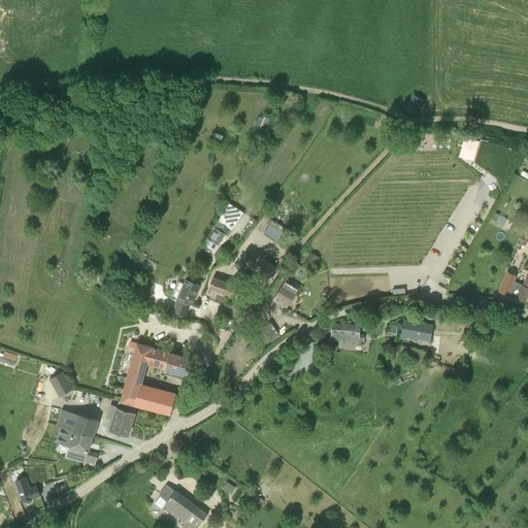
[(408,109),(420,113),(426,96),(415,92),(408,109)]
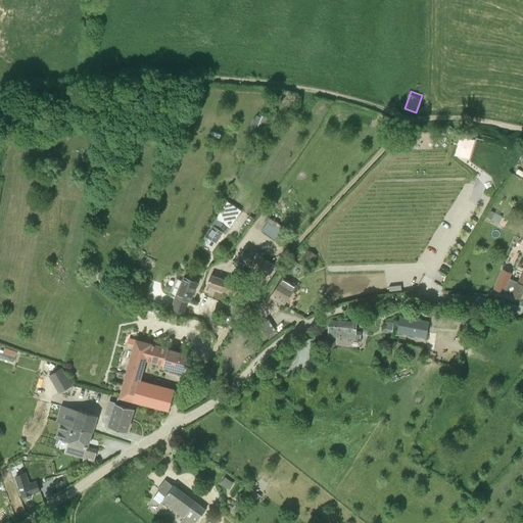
[(268,119),(262,115),(262,117),(256,115),(250,129),(260,134),(268,119)]
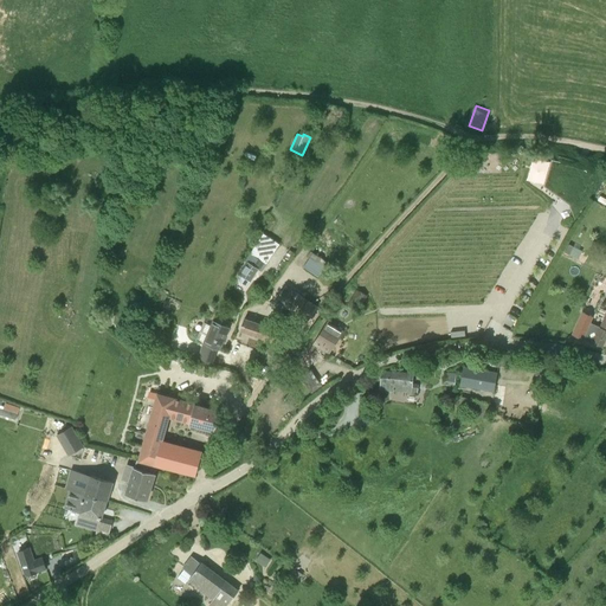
[(572,244),(568,252),(580,257),(584,249),(572,244)]
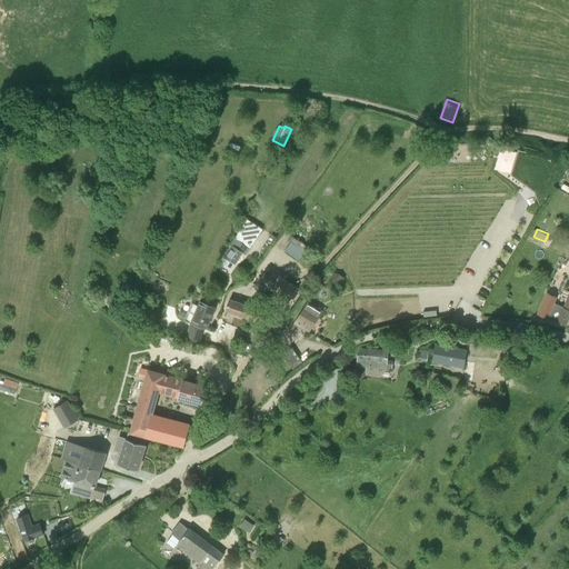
[(230,243),(232,245),(225,257),(235,265),(242,252),(247,255),(250,248),(246,245),(249,240),(238,232),(230,243)]
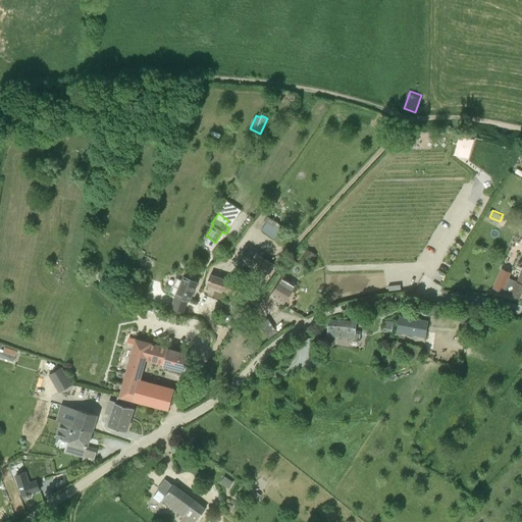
[(273,239),(281,226),(269,217),(266,222),(260,230),(273,239)]
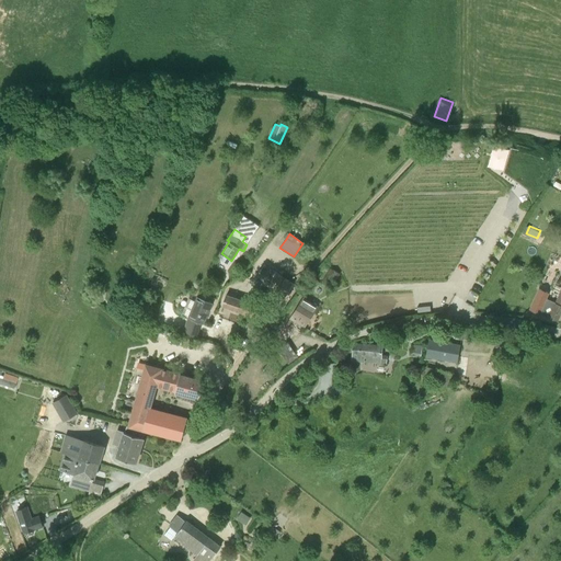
[(264,265),(258,274),(254,281),(263,286),(265,284),(270,286),(271,286),(278,275),(264,265)]
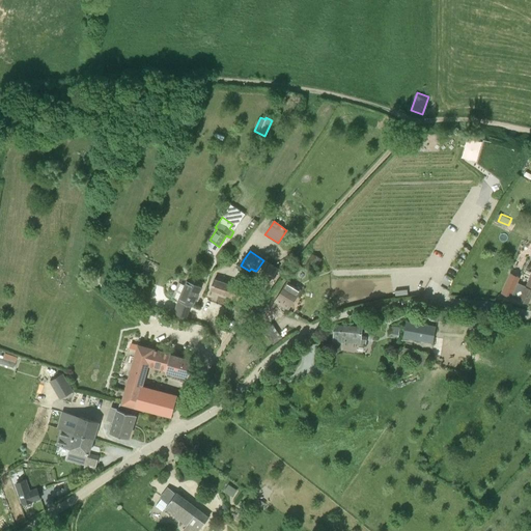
[(312,274),(318,266),(322,259),(312,253),(304,268),(312,274)]
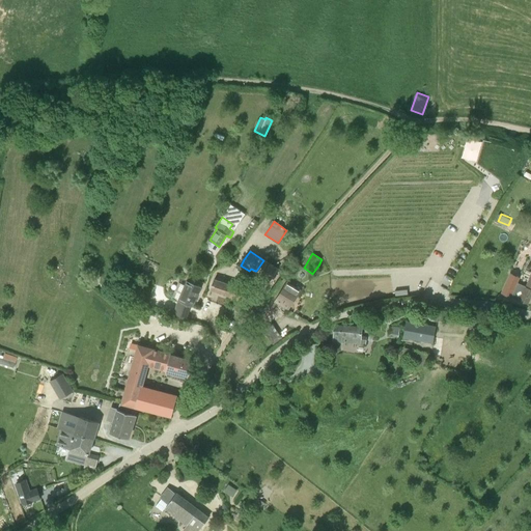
[(255,271),(256,272),(266,277),(262,282),(267,284),(278,270),(263,260),(256,271),(255,271)]
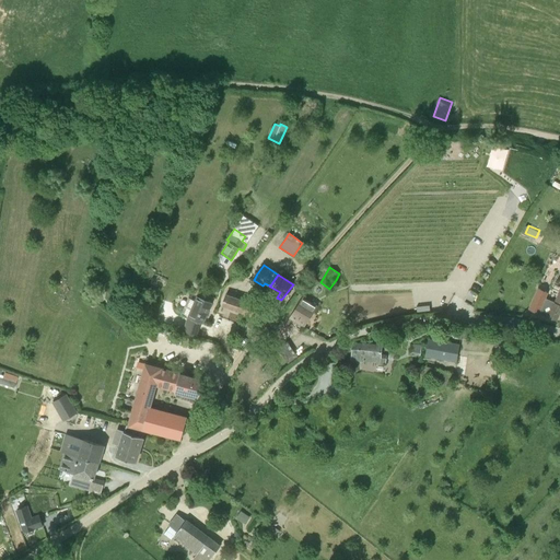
[(559,289),(559,290),(556,298),(545,293),(537,313),(556,321),(559,310),(559,289)]
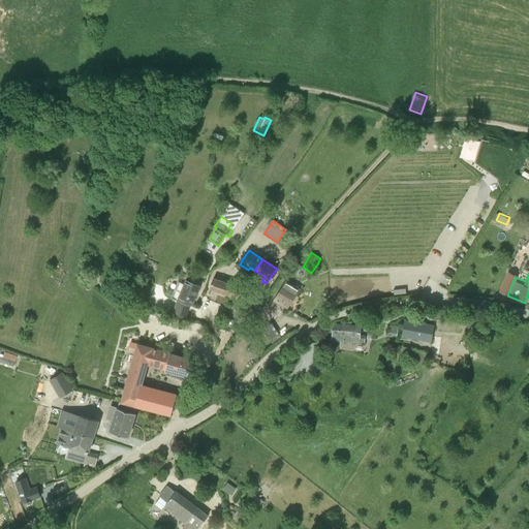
[(234,285),(213,278),(210,288),(229,294),(232,285),(234,285)]
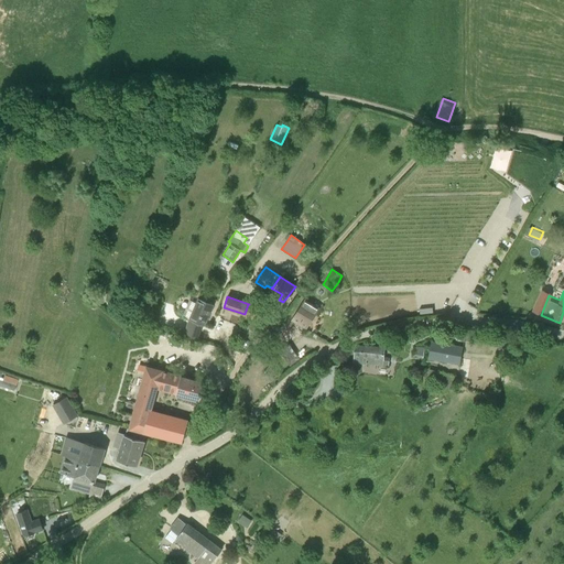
[(203,301),(198,299),(190,320),(194,321),(204,325),(213,305),(203,301)]
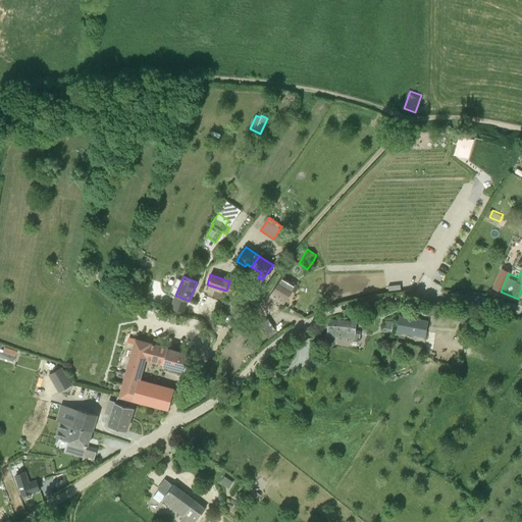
[(296,285),(282,276),(270,297),(283,305),(296,285)]
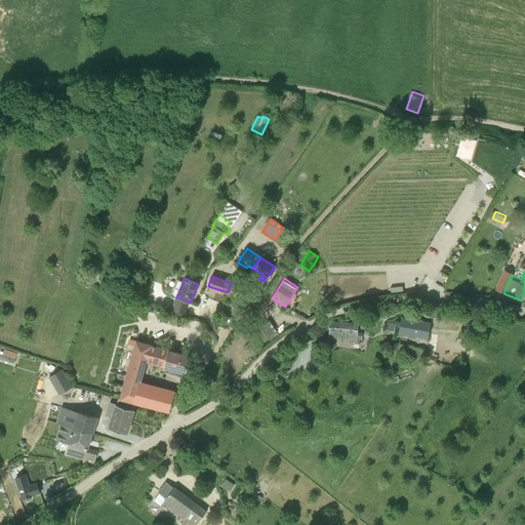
[(231,283),(228,292),(248,299),(252,290),(232,283),(231,283)]
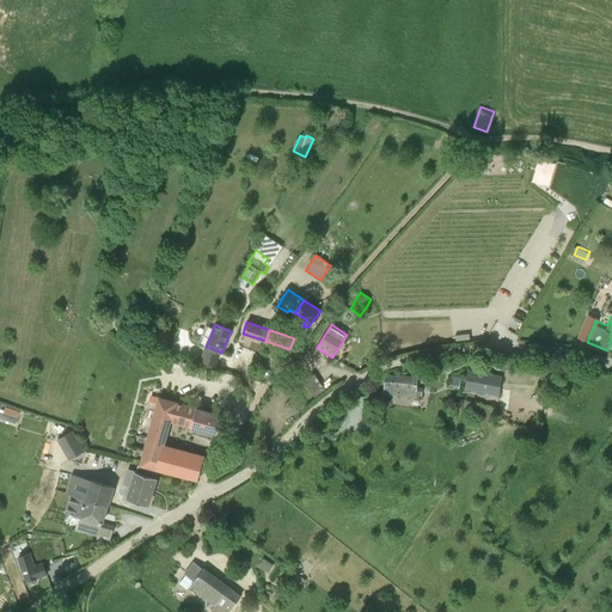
[(550,367),(548,380),(555,383),(557,368),(550,367)]
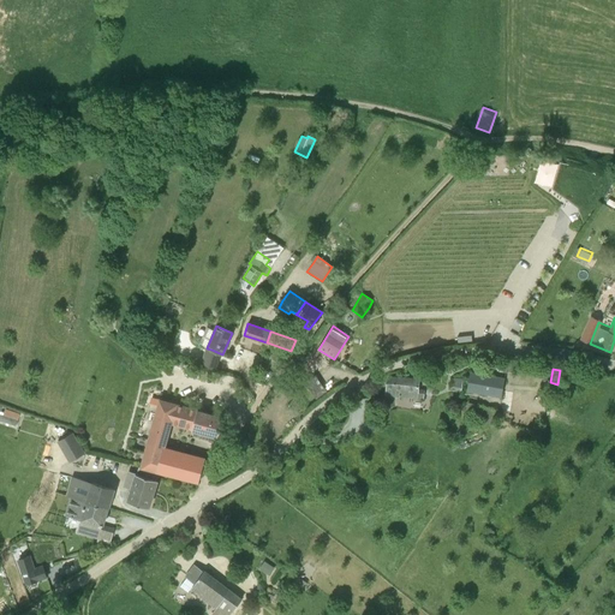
[(505,378),(471,372),(467,392),(501,398),(505,378)]
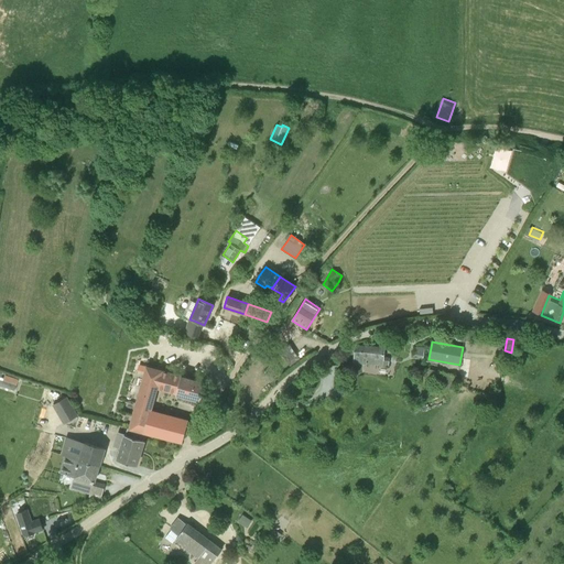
[(291,344),(282,348),(290,362),(299,358),(291,344)]
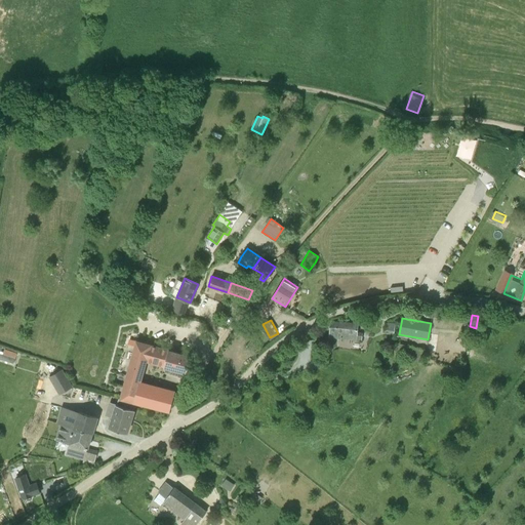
[(329,334),(329,337),(361,340),(362,335),(357,334),(358,324),(338,322),(330,324),(329,334)]
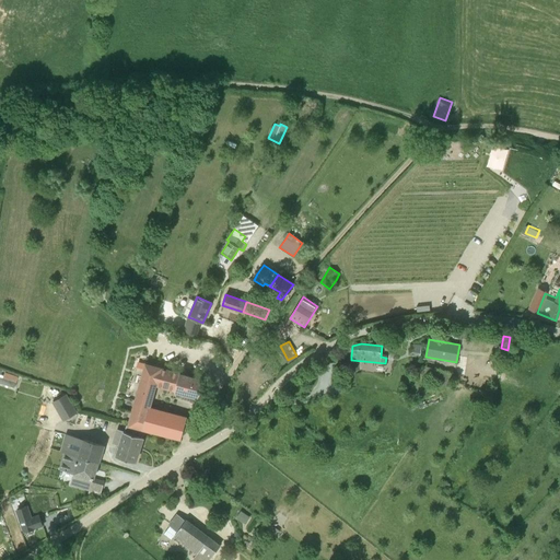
[(420,356),(421,345),(410,343),(409,353),(420,356)]
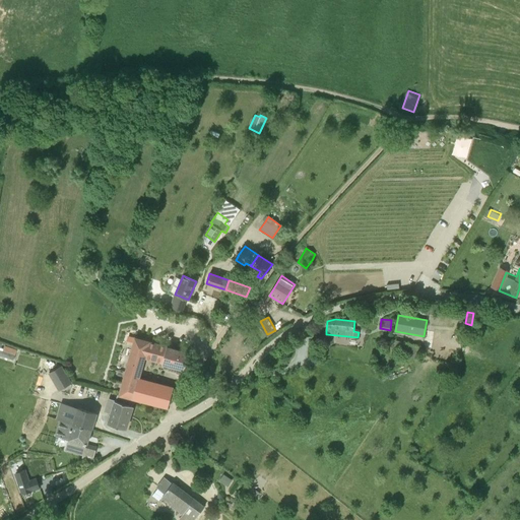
[(135,338),(128,365),(142,369),(145,358),(185,369),(189,353),(135,338)]
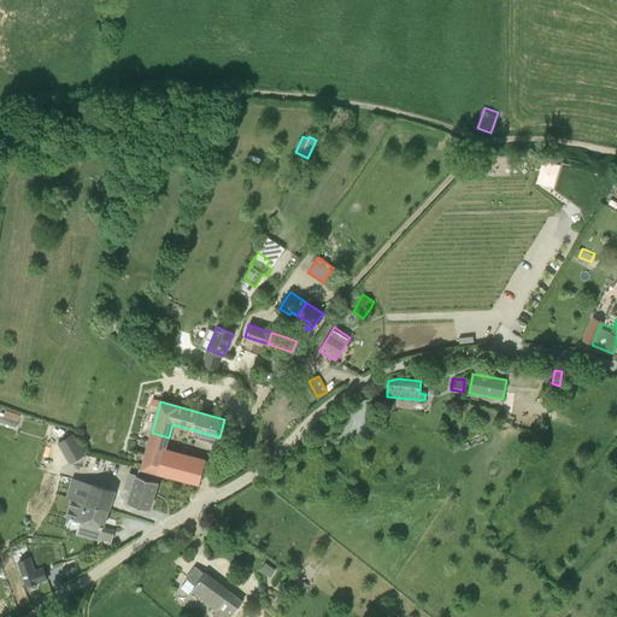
[(5,411),(3,416),(18,422),(19,416),(5,411)]
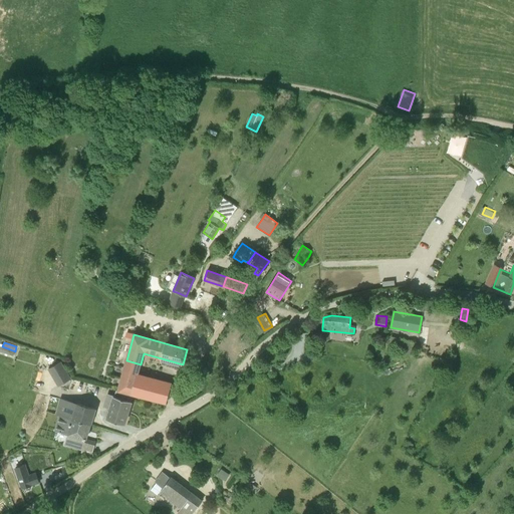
[(15,351),(0,345),(0,351),(13,357),(15,351)]
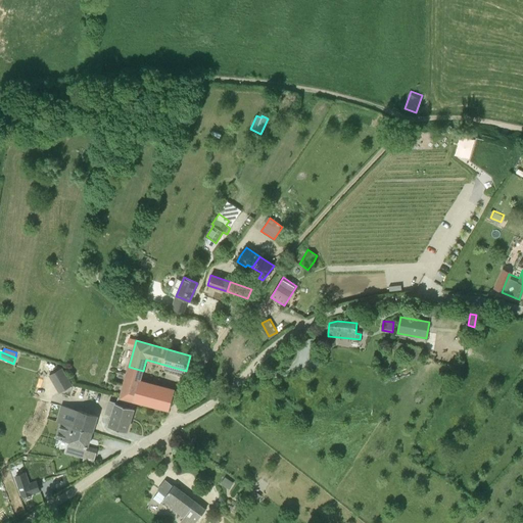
[(62,367),(48,375),(58,393),(73,385),(62,367)]
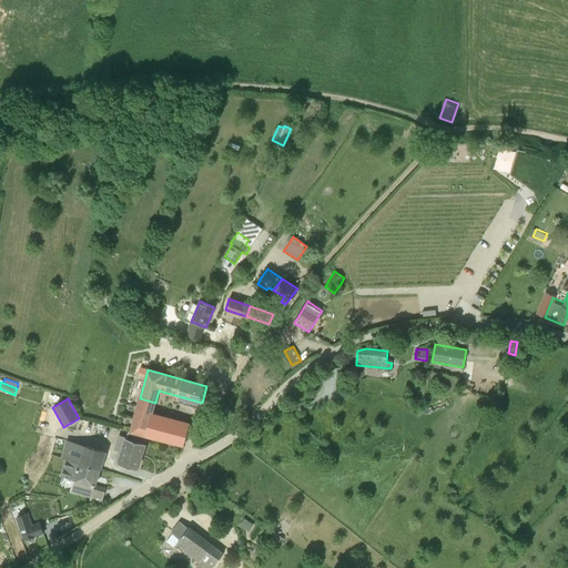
[(152,414),(155,403),(140,398),(131,432),(148,436),(183,446),(189,424),(152,414)]
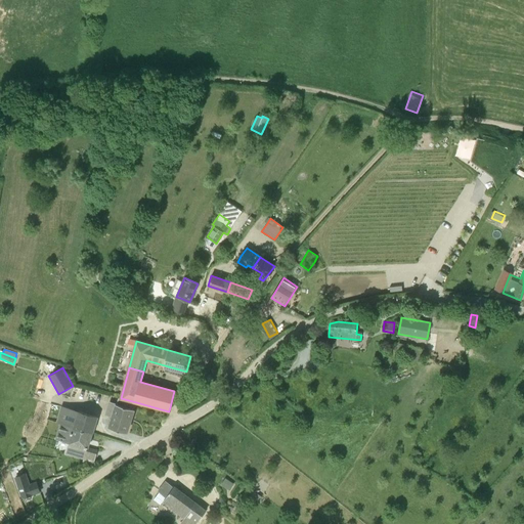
[(127,432),(136,402),(121,398),(119,397),(110,427),(127,432)]
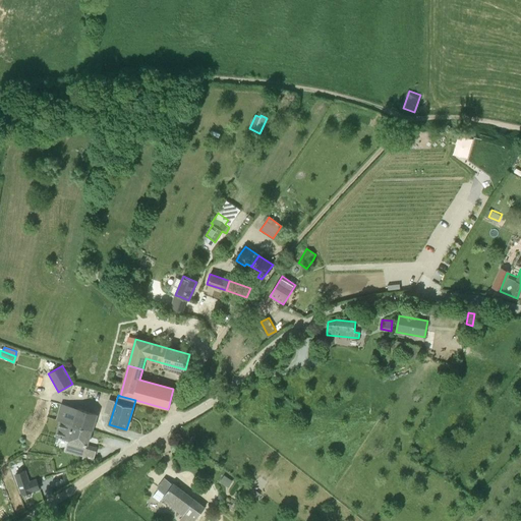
[(61,404),(56,419),(60,420),(92,430),(96,414),(61,404)]
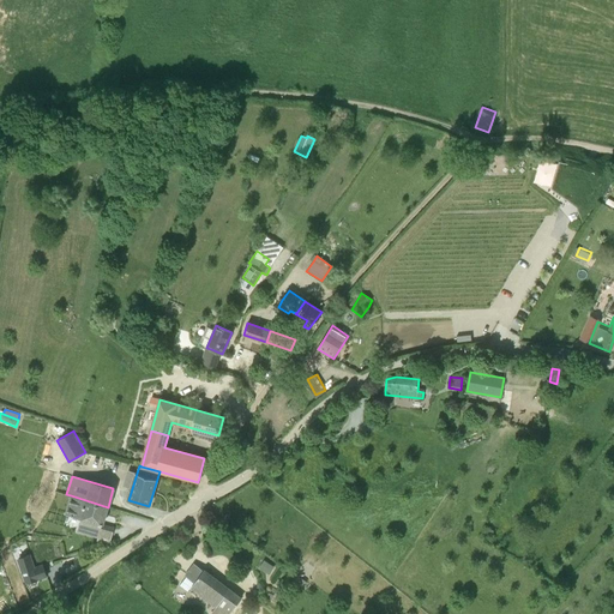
[(71,495),(65,515),(80,518),(78,530),(98,536),(102,525),(101,524),(108,507),(71,495)]
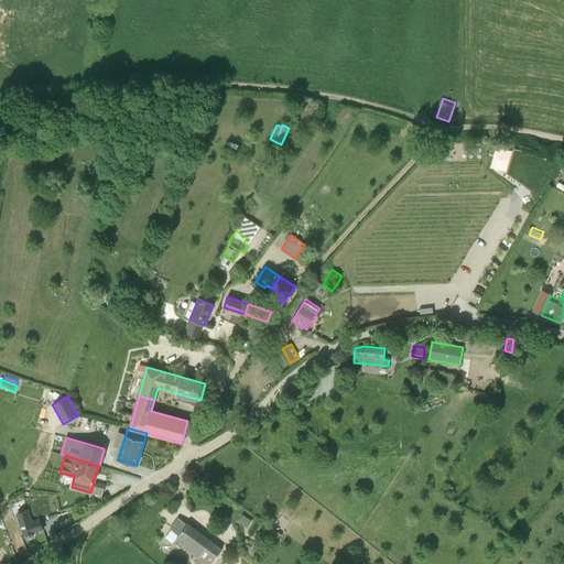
[(446,484),(442,492),(449,497),(454,488),(446,484)]
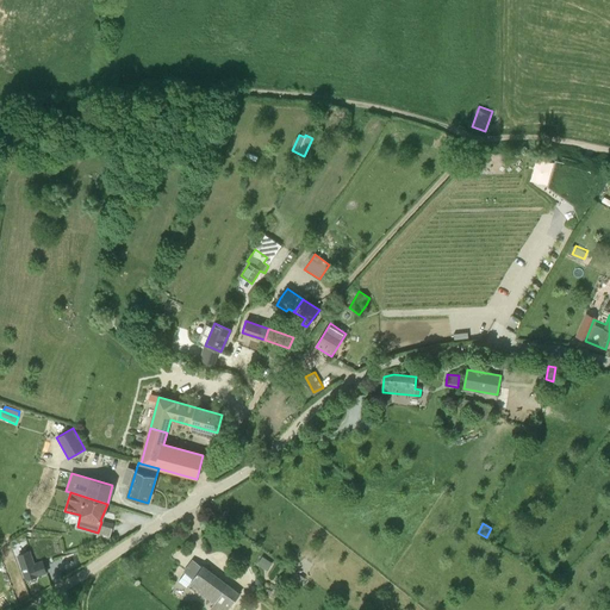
[(43,562),(35,566),(31,553),(19,558),(27,579),(47,573),(43,562)]
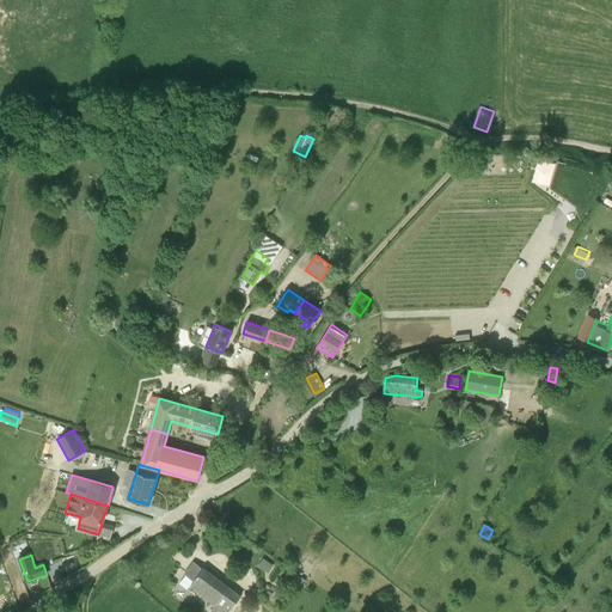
[(264,557),(261,565),(271,570),(275,562),(264,557)]
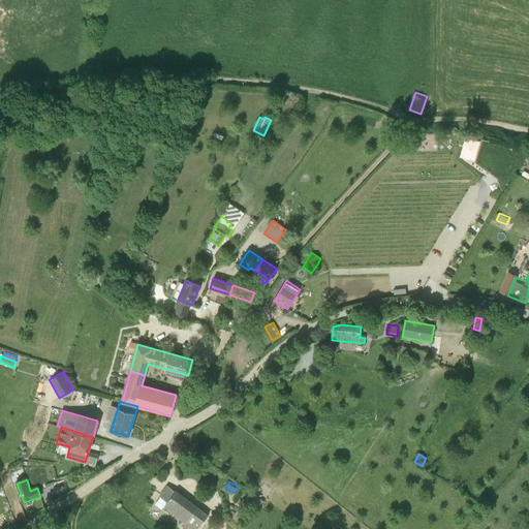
[(165,505),(196,528),(197,528),(201,524),(208,516),(176,492),(168,487),(160,497),(167,502),(165,505)]
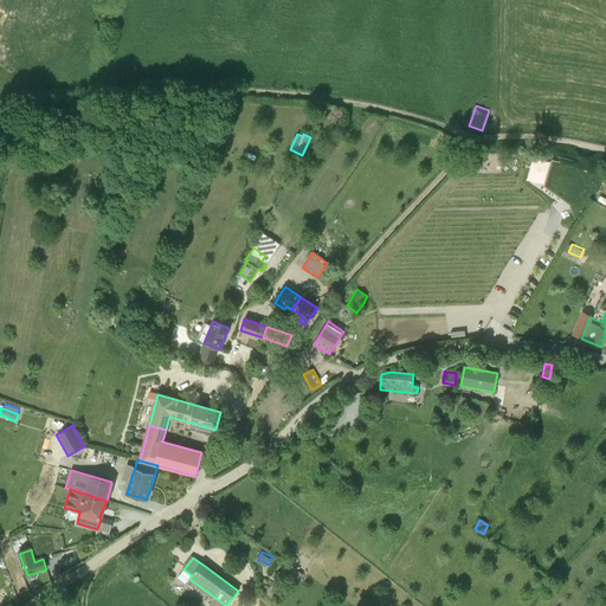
[(291,574),(303,578),(305,571),(294,567),(291,574)]
